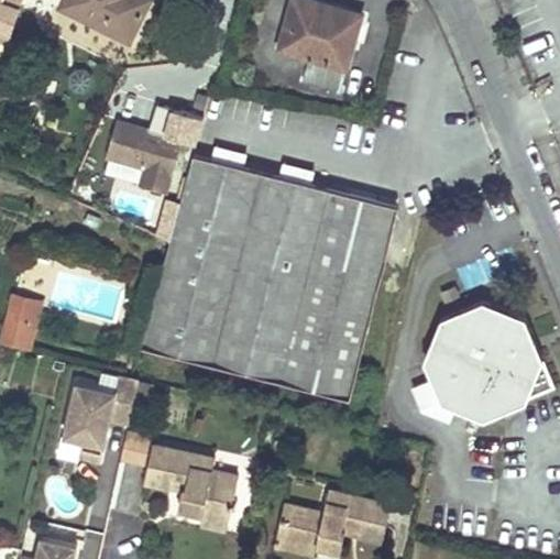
[(0,32),(10,36),(21,0),(0,0),(0,32)]
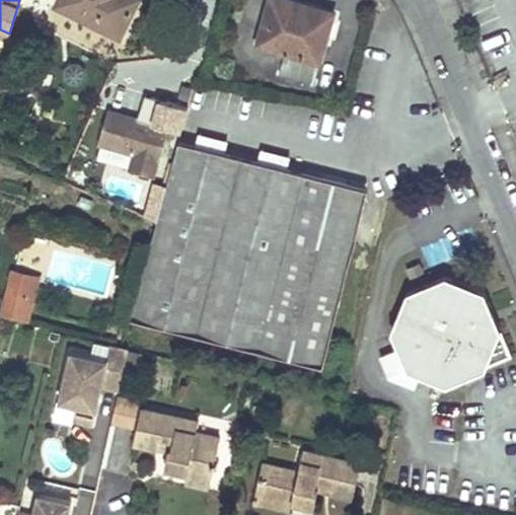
[(57,0),(54,5),(117,38),(135,0),(57,0)]
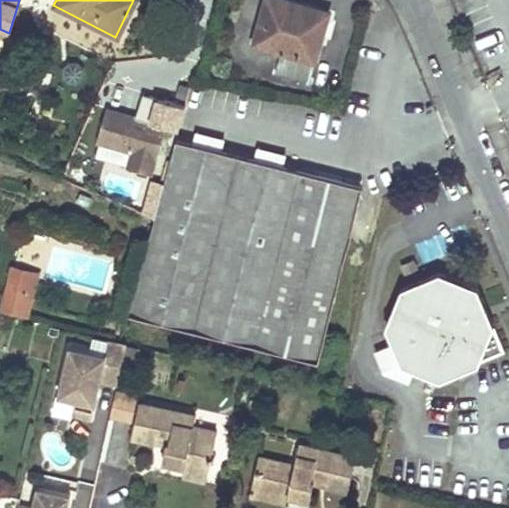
[(286,3),(275,0),(264,0),(252,45),(281,54),(275,74),(307,83),(319,43),(308,40),(316,13),(286,4),(286,3)]
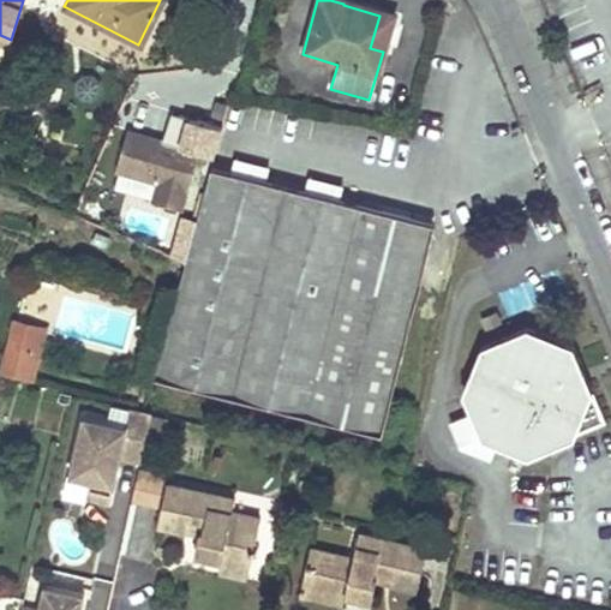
[(393,19),(379,16),(370,48),(383,52),(393,19)]
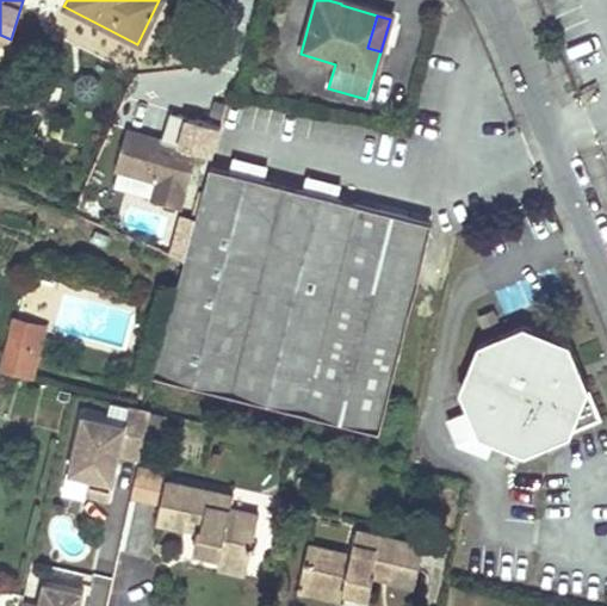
[(0,48),(6,50),(11,39),(0,35),(0,48)]
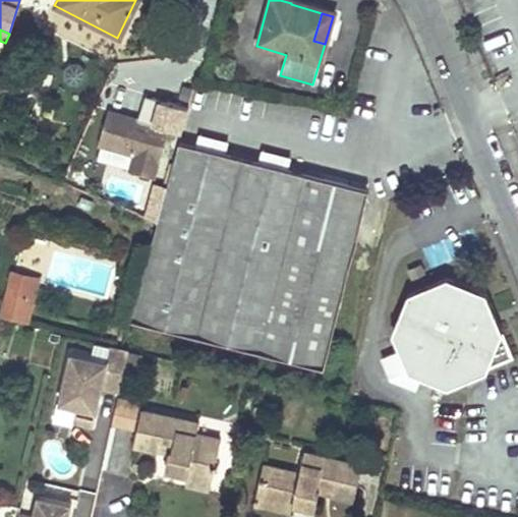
[(165,131),(171,107),(152,102),(146,126),(165,131)]
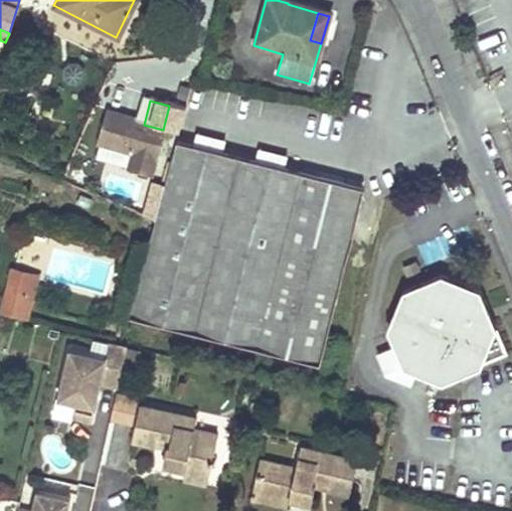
[(152,176),(164,130),(163,130),(144,125),(142,124),(141,127),(136,126),(137,123),(106,115),(94,160),(152,176)]
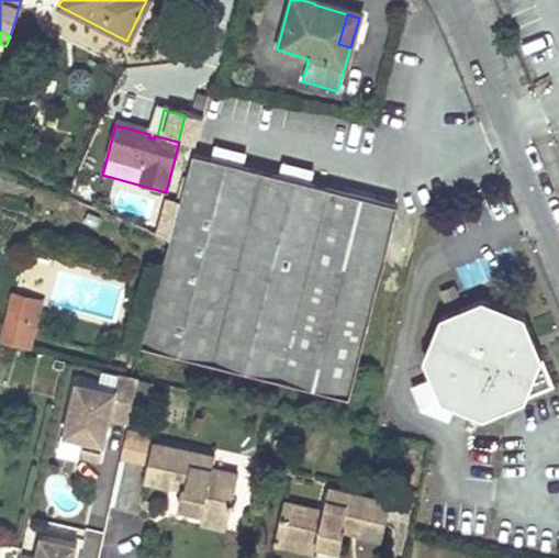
[(216,148),(212,163),(243,170),(246,156),(216,148)]
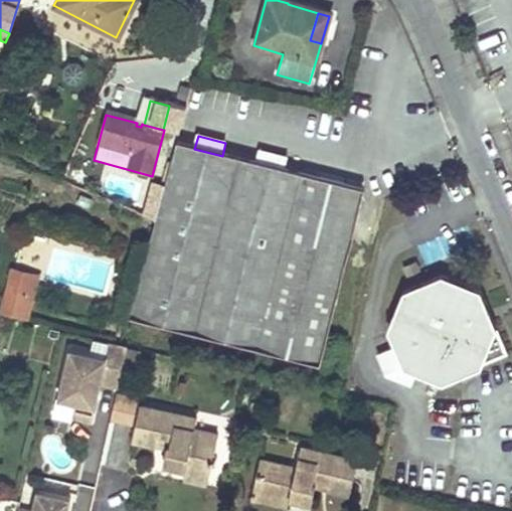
[(133,316),(318,363),(362,191),(285,171),(257,164),(222,156),(194,149),(176,144),(133,316)]
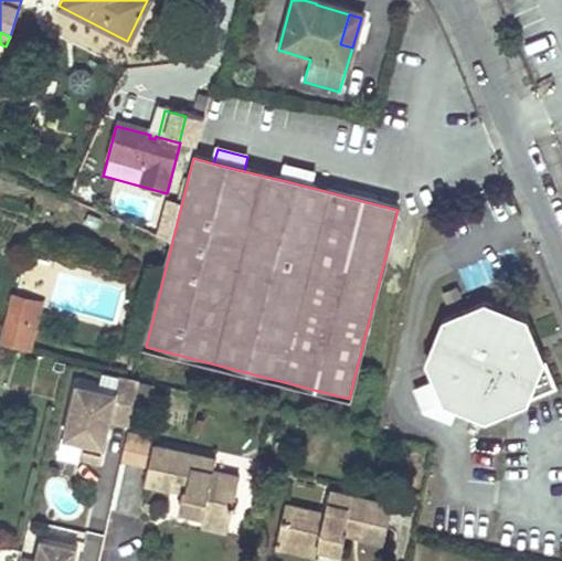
[(285,166),(282,180),(313,188),(316,173),(285,166)]
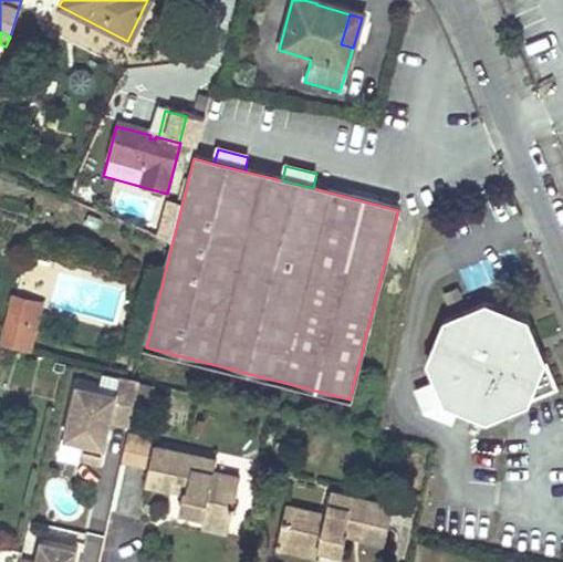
[(20,311),(16,326),(32,330),(39,303),(13,297),(10,308),(20,311)]
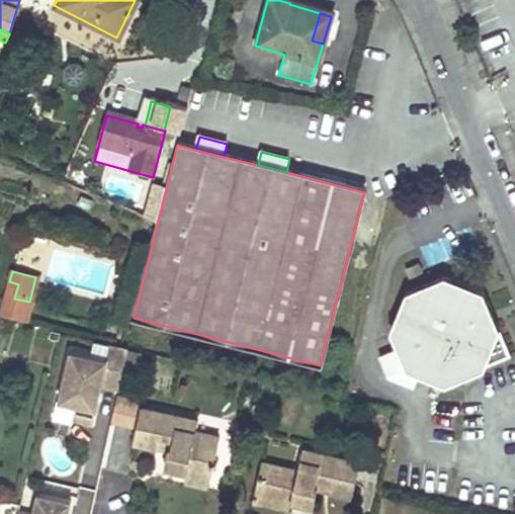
[(443,280),(404,295),(389,336),(407,372),(442,388),(507,357),(481,295),(443,280)]
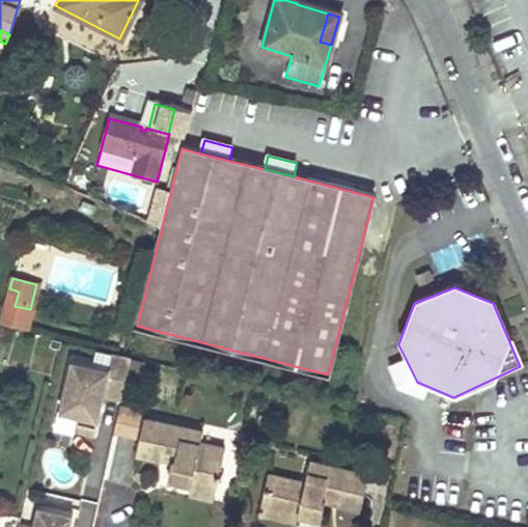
[(5,303),(15,306),(19,292),(9,288),(5,303)]
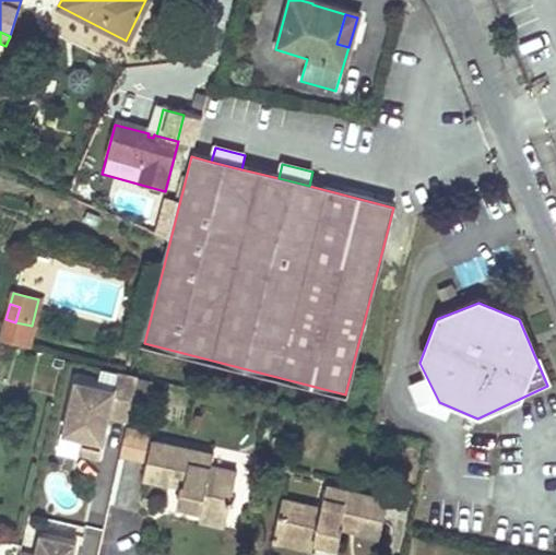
[(128,420),(138,376),(119,372),(115,388),(77,379),(64,432),(83,436),(80,451),(101,457),(110,415),(128,420)]
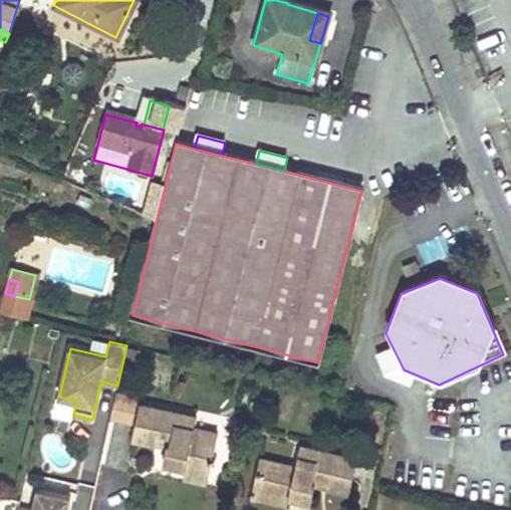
[(109,423),(134,428),(140,407),(140,404),(114,398),(109,423)]
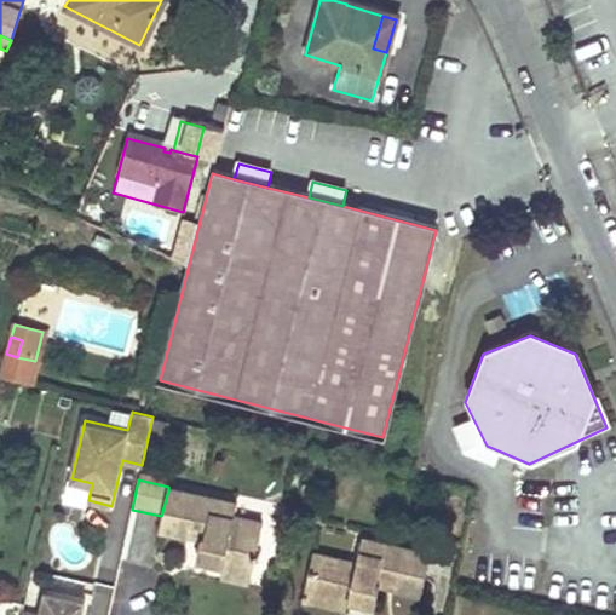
[(304,484),(300,499),(311,501),(315,487),(304,484)]
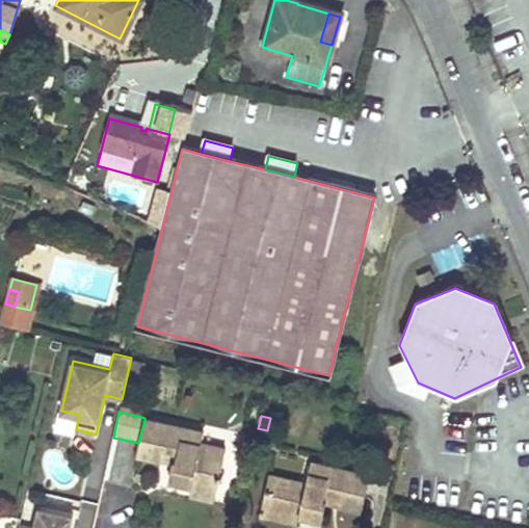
[(192,486),(215,492),(223,452),(199,446),(203,434),(144,421),(138,443),(135,455),(159,460),(161,452),(174,455),(172,464),(167,480),(192,486)]
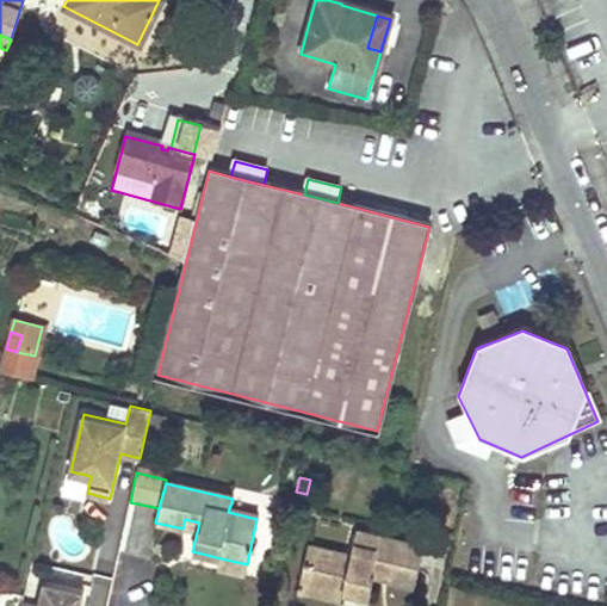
[(185,519),(183,529),(197,532),(199,523),(185,519)]
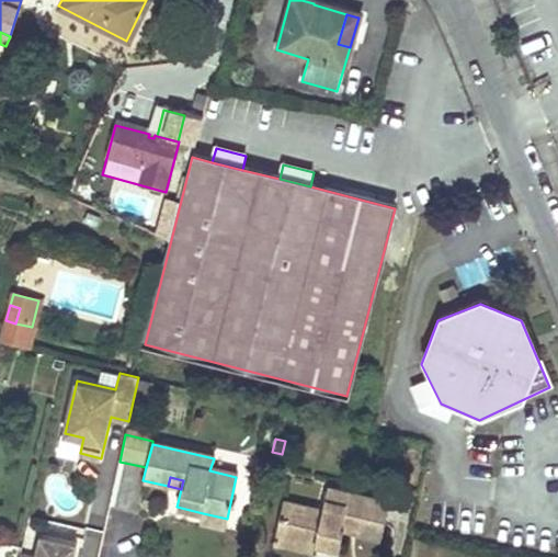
[(354,533),(379,538),(387,502),(327,489),(320,512),(282,503),(275,534),(314,544),(338,549),(342,530),(344,520),(356,522),(354,533)]
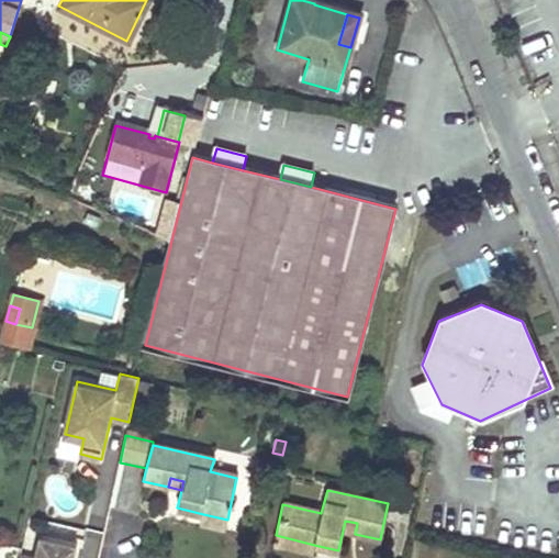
[(227,520),(203,514),(202,524),(226,529),(227,520)]
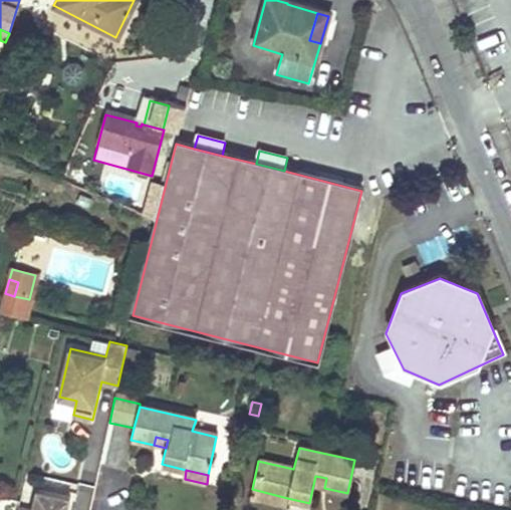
[(326,478),(315,476),(313,485),(324,488),(326,478)]
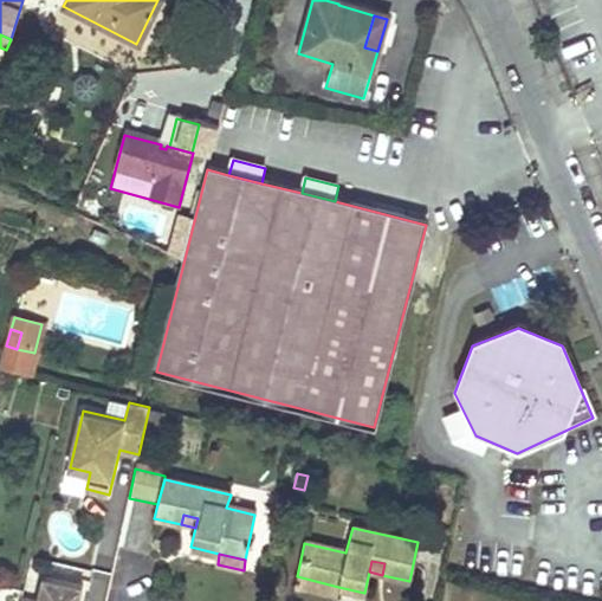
[(338,587),(297,576),(295,588),(337,599),(338,587)]
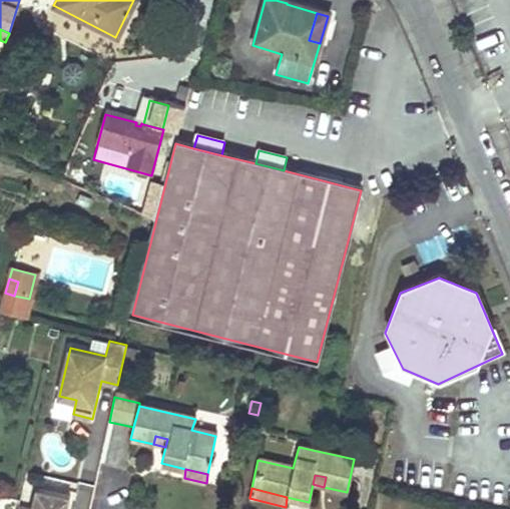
[(66,508),(69,497),(37,489),(32,508),(24,508),(17,506),(16,508),(66,508)]
